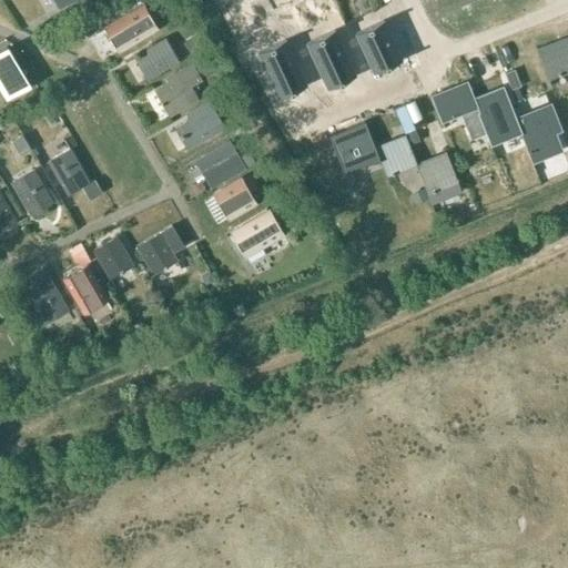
[(105,27),(118,49),(155,27),(141,1),(131,6),(134,11),(130,13),(127,9),(129,13),(107,28),(105,27)]
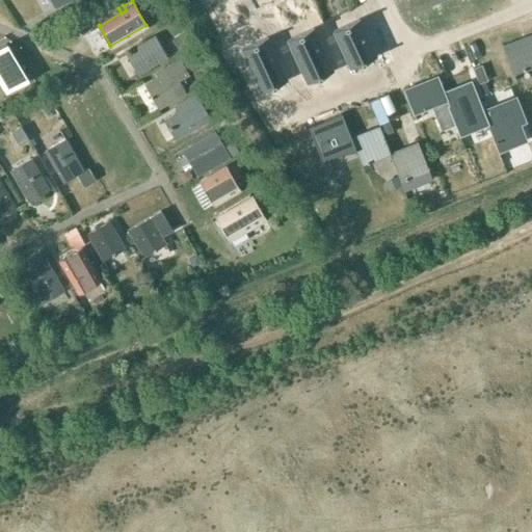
[(358,19),(333,31),(335,36),(336,36),(338,40),(337,40),(346,59),(347,59),(348,62),(347,63),(350,69),(354,67),(353,65),(360,63),(366,61),(366,60),(372,57),(372,58),(376,56),(369,41),(360,22),(361,22),(358,19)]
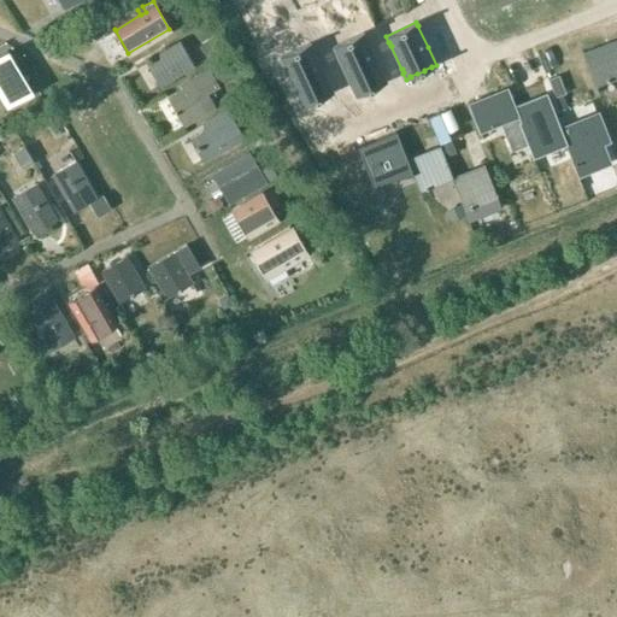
[(363,31),(333,46),(335,52),(336,52),(340,59),(339,59),(350,83),(351,82),(354,90),(353,90),(357,97),(360,94),(360,93),(368,90),(375,88),(375,87),(382,83),(382,84),(387,82),(375,58),(364,36),(365,35),(363,31)]
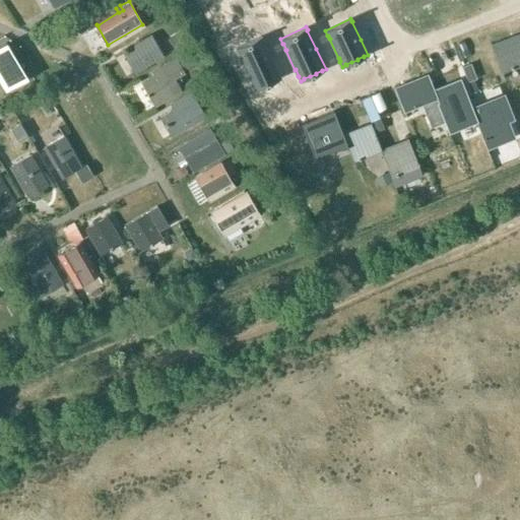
[(152,36),(123,53),(134,72),(164,55),(152,36)]
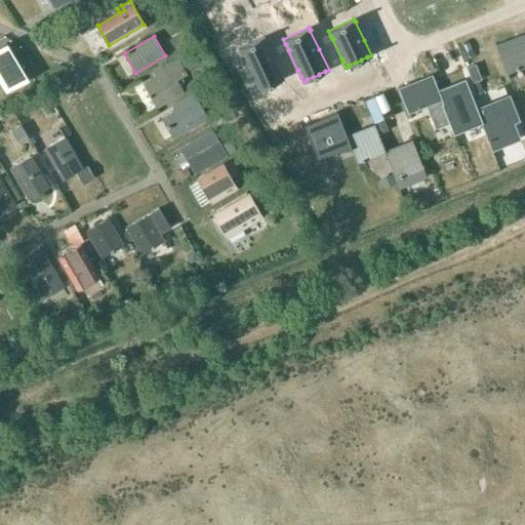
[(524,64),(524,38),(521,40),(519,36),(495,45),(506,72),(524,64)]
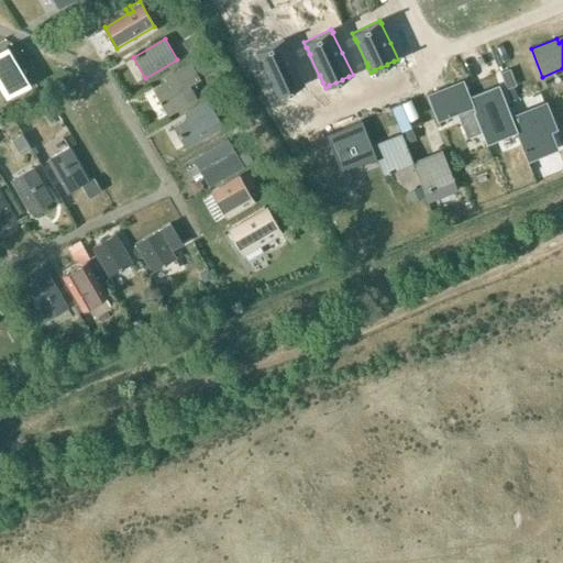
[(283,41),(255,54),(257,59),(258,58),(262,66),(261,66),(271,88),(272,87),(275,95),(274,95),(277,100),(282,98),(280,97),(287,94),(287,95),(294,91),(300,88),(300,89),(305,87),(294,64),(294,65),(284,44),(285,44),(283,41)]
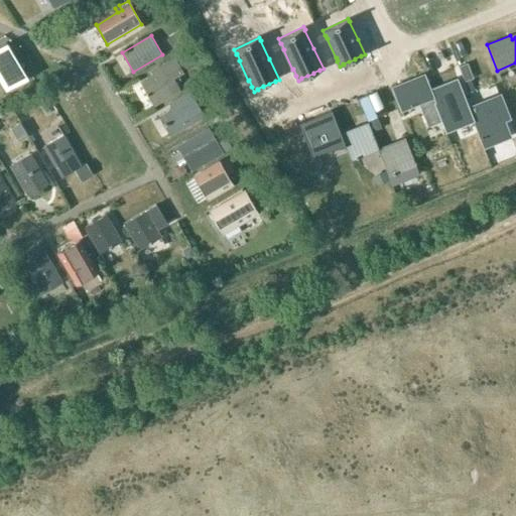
[(4,43),(0,45),(0,77),(7,90),(27,78),(6,42),(4,43)]
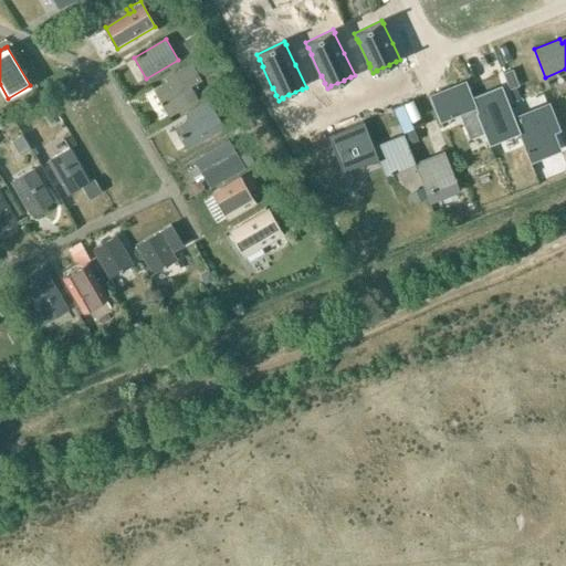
[(212,71),(206,56),(192,63),(191,62),(165,77),(168,83),(154,91),(168,114),(196,97),(189,86),(212,71)]
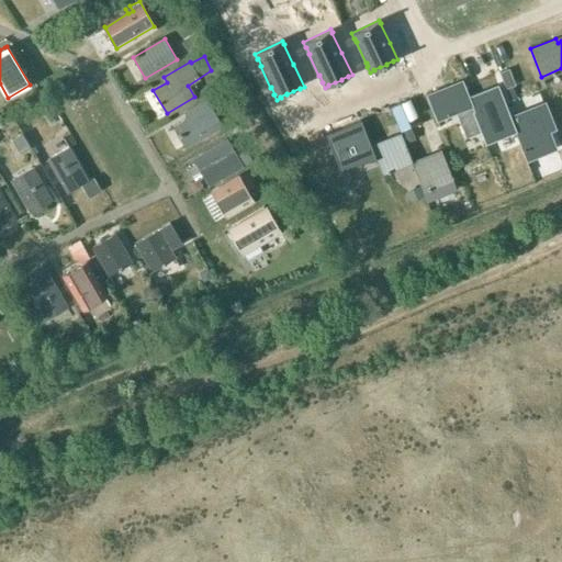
[(499,75),(494,77),(497,86),(504,83),(499,75)]
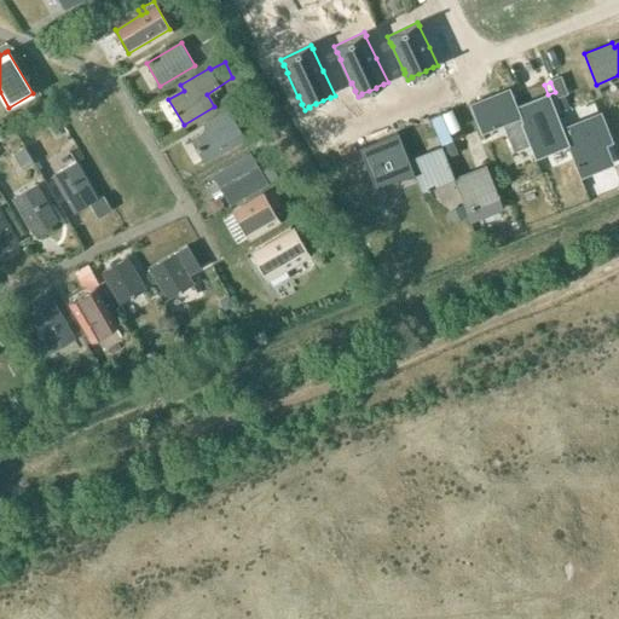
[(509,90),(469,105),(480,132),(503,123),(513,148),(527,142),(520,122),(521,121),(520,116),(516,108),(509,90)]
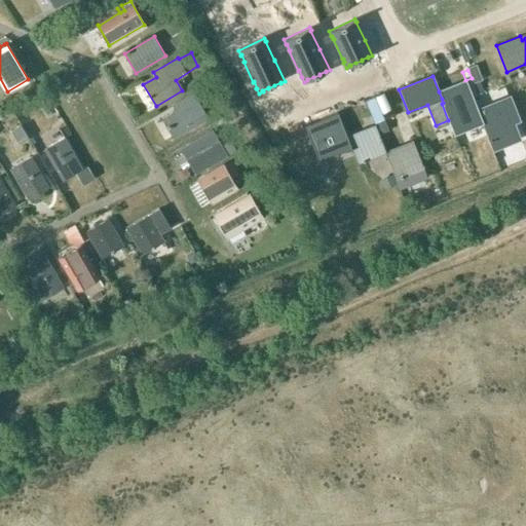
[(465,80),(439,91),(442,99),(443,103),(442,104),(448,120),(450,126),(453,133),(470,126),(482,121),(477,109),(465,80)]
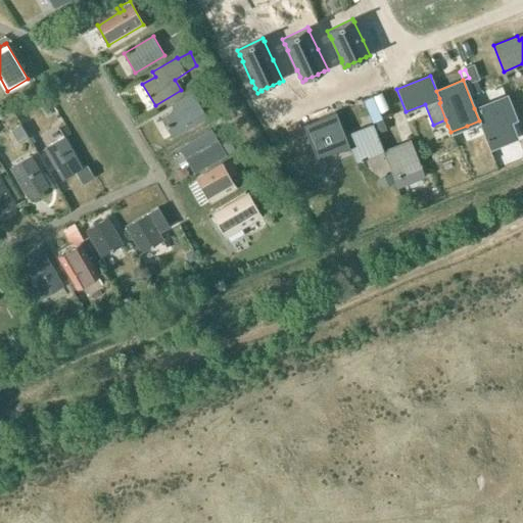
[(173,108),(160,116),(172,136),(205,116),(190,91),(170,103),(173,108)]
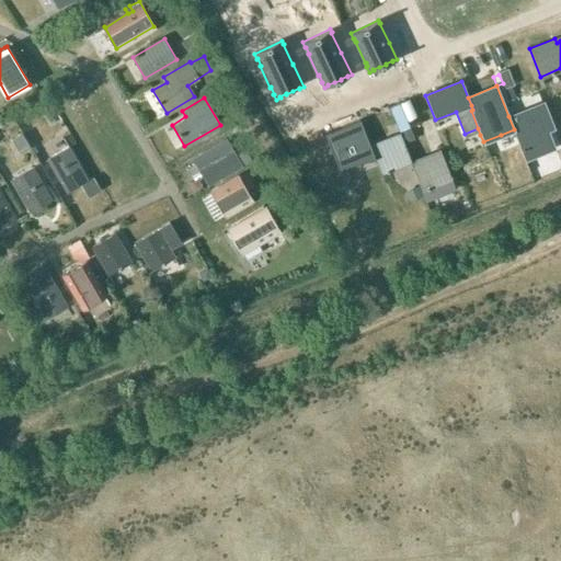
[(544,102),(508,116),(514,129),(525,159),(554,147),(548,129),(553,127),(544,102)]
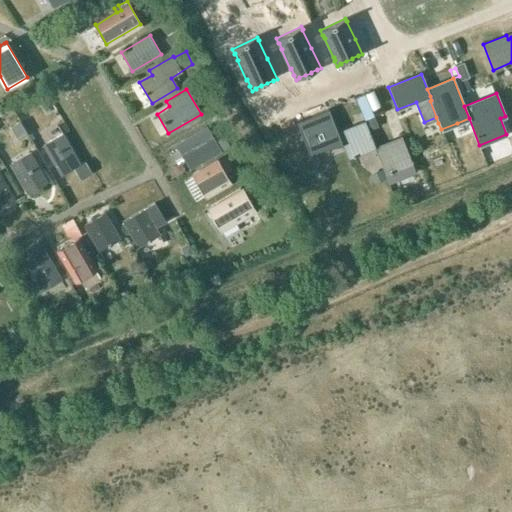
[(328,109),(296,122),(308,153),(309,152),(308,151),(339,138),(339,137),(337,133),(338,133),(328,109)]
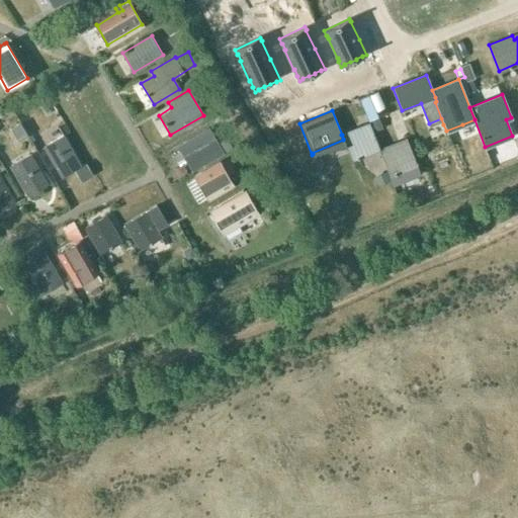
[(378,117),(368,121),(372,132),(382,127),(378,117)]
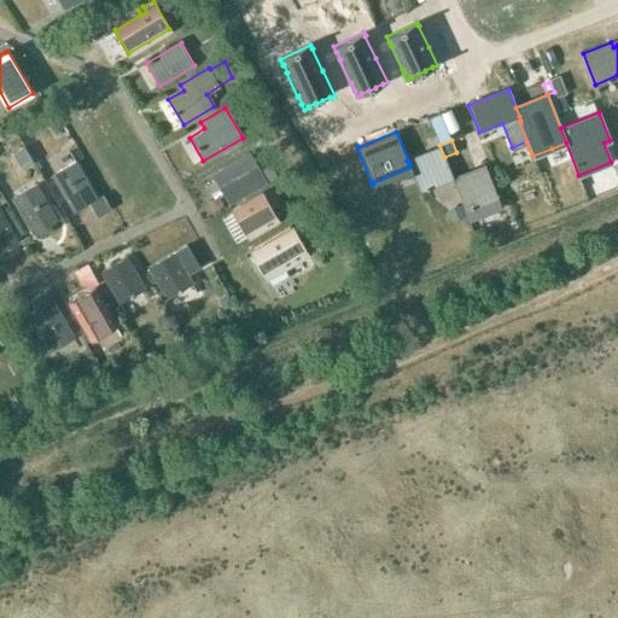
[(408,161),(407,161),(409,165),(409,167),(412,172),(420,192),(452,180),(453,179),(452,176),(444,157),(439,145),(408,158),(409,159),(408,161)]
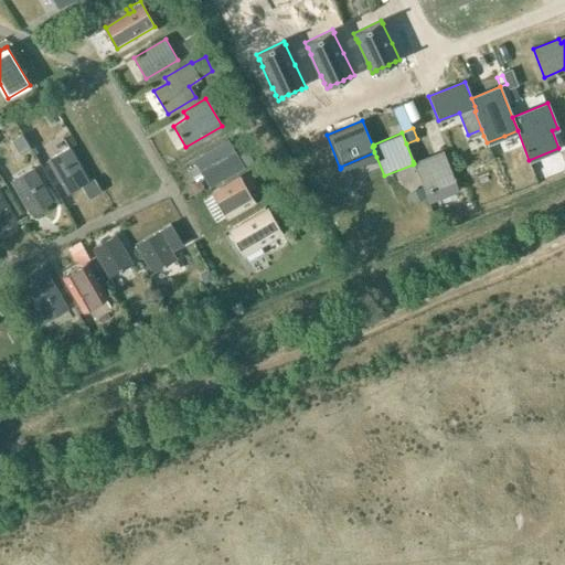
[(226,141),(193,160),(210,188),(253,161),(246,149),(234,157),(226,141)]
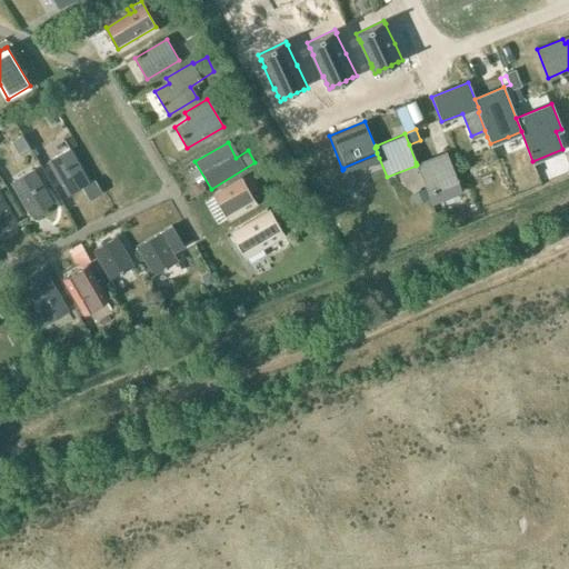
[(70,149),(48,162),(67,195),(89,182),(70,149)]
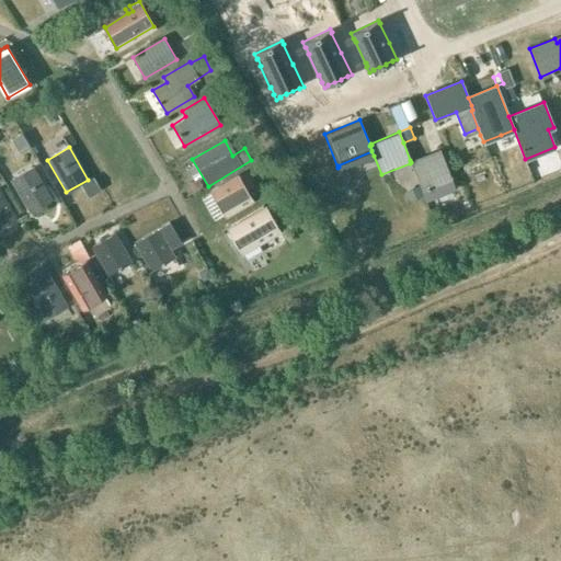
[(411,162),(410,163),(411,167),(421,192),(425,202),(455,190),(451,180),(442,156),(439,149),(410,160),(411,162)]
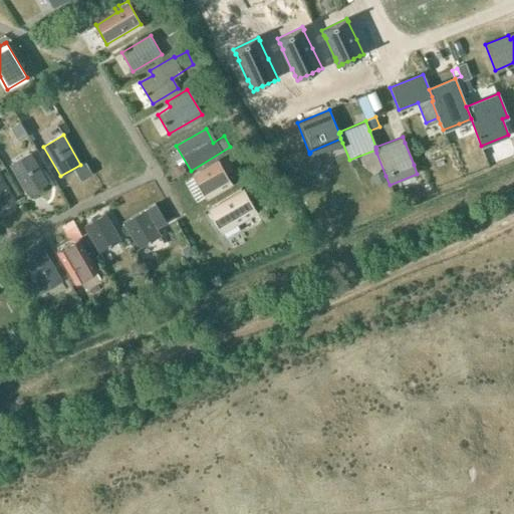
[(30,154),(12,165),(29,194),(47,184),(30,154)]
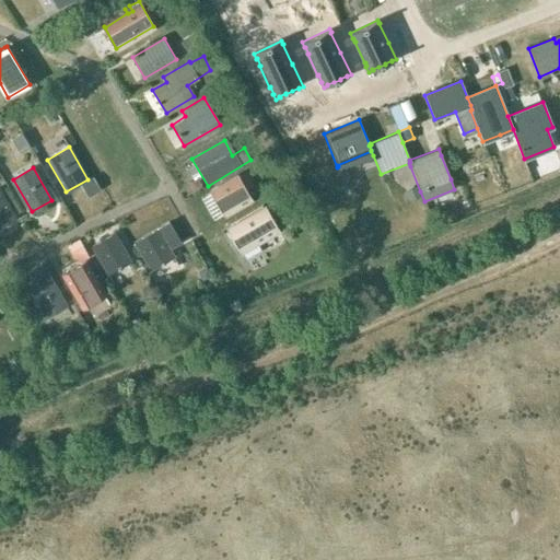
[(253,184),(247,173),(237,177),(212,191),(224,213),(251,198),(244,188),(253,184)]
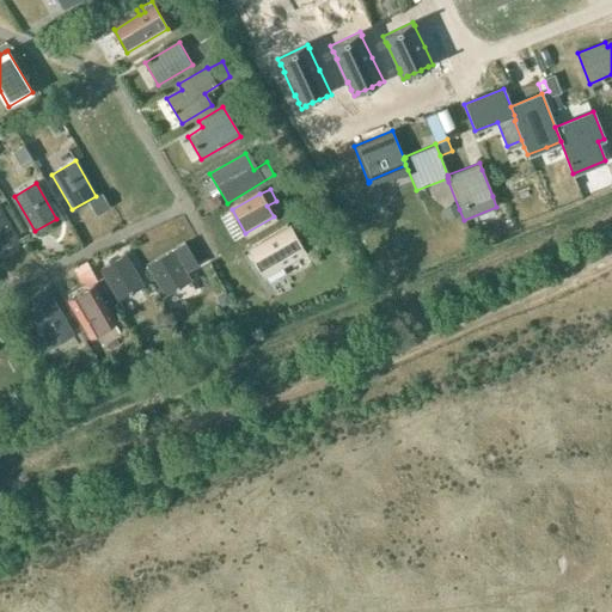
[(456,203),(444,208),(448,219),(460,214),(456,203)]
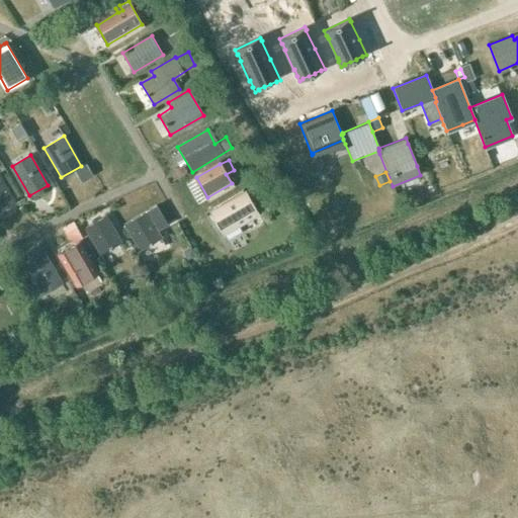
[(0,209),(13,202),(0,179),(0,209)]
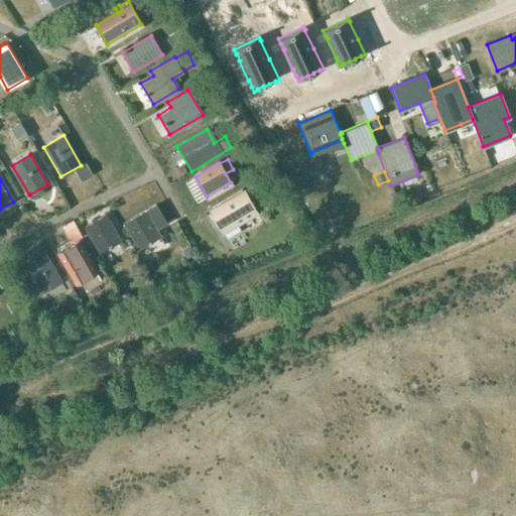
[(255,183),(244,190),(214,208),(230,236),(244,228),(241,222),(242,221),(241,220),(260,209),(251,195),(259,189),(255,183)]
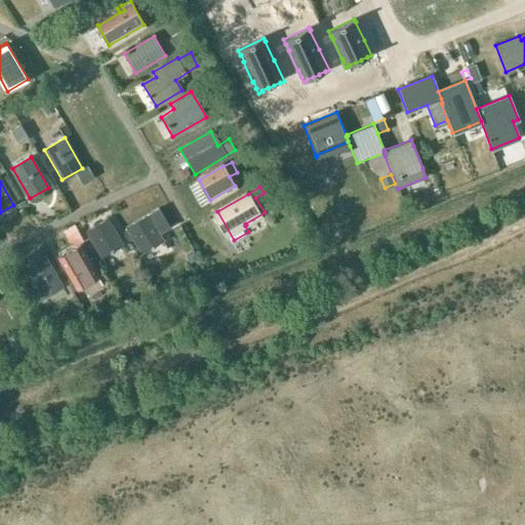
[(142,253),(163,241),(159,234),(170,228),(158,207),(148,213),(148,214),(126,227),(142,253)]
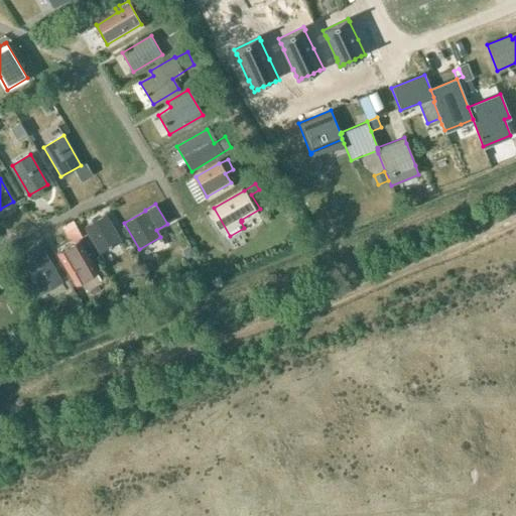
[(106,215),(85,227),(100,252),(121,240),(106,215)]
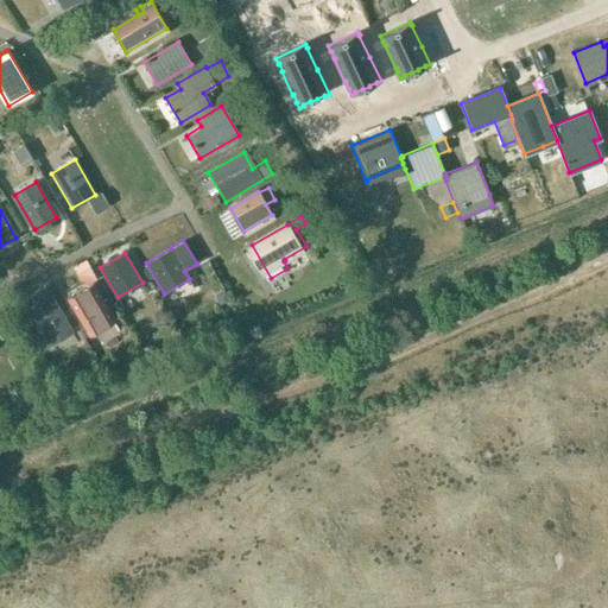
[(73,296),(69,298),(90,334),(94,331),(115,320),(94,283),(73,296)]
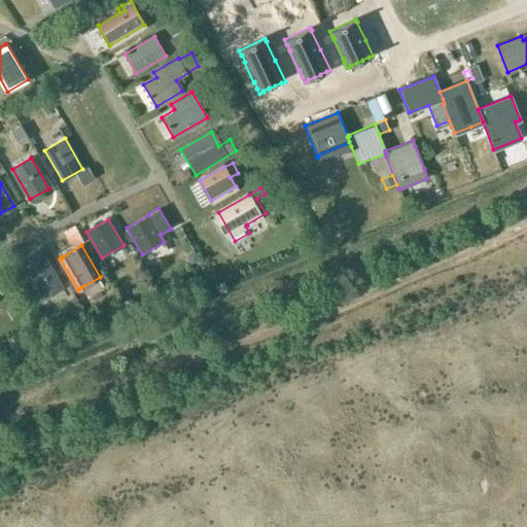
[(63,288),(56,275),(56,276),(40,249),(19,261),(34,288),(33,288),(40,302),(63,288)]
